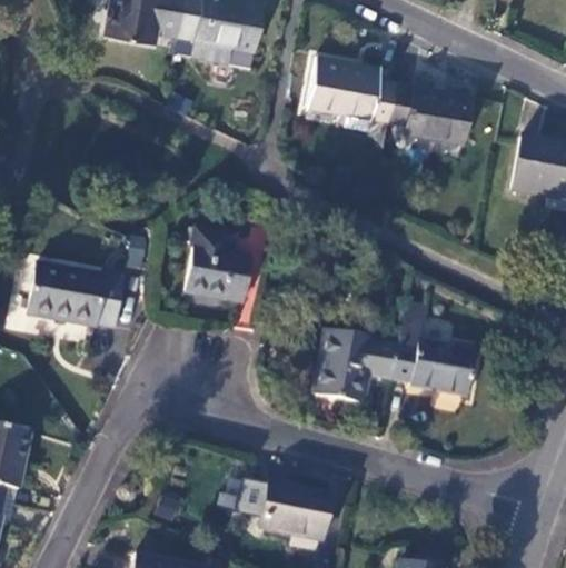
[(159,35),(180,38),(187,0),(113,0),(107,37),(157,46),(159,35)]
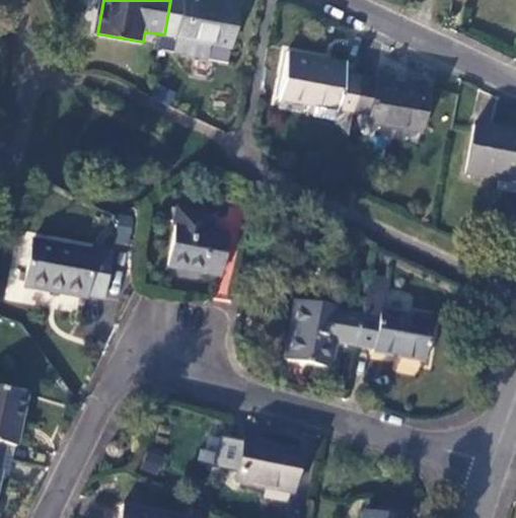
[(242,2),(233,0),(170,0),(164,34),(175,37),(172,52),(208,59),(211,44),(234,48),(242,2)]
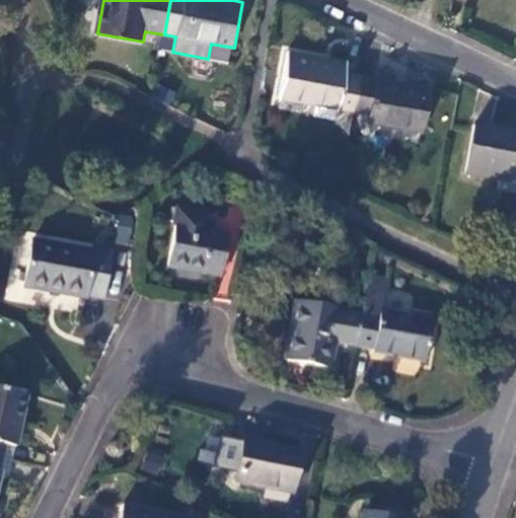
[(349,64),(289,54),(281,98),(316,104),(315,118),(336,121),(352,136),(356,111),(362,77),(347,74),(349,64)]
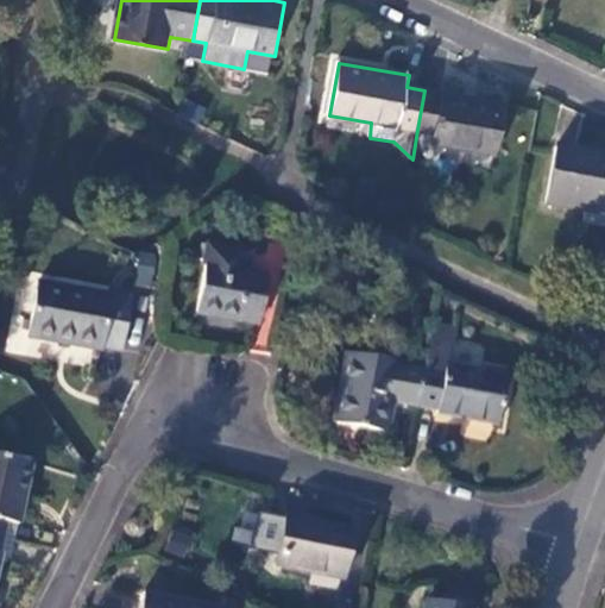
[(506,104),(424,91),(417,130),(434,133),(433,140),(498,152),(506,104)]
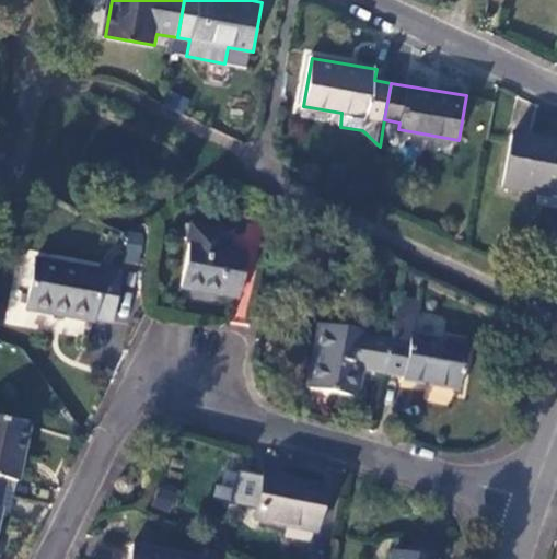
[(556,142),(515,136),(505,188),(556,197),(556,142)]
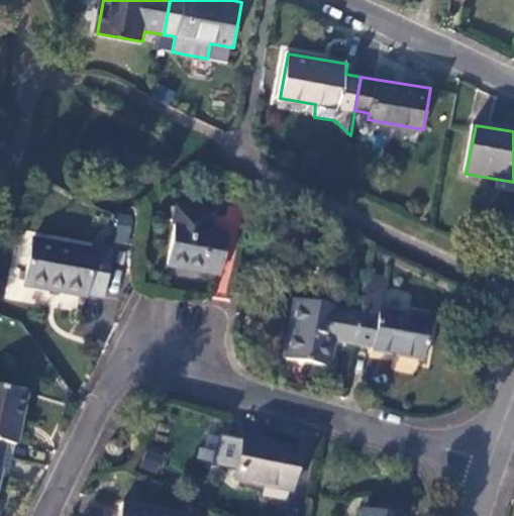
[(213,216),(179,210),(169,267),(222,276),(229,236),(210,233),(213,216)]
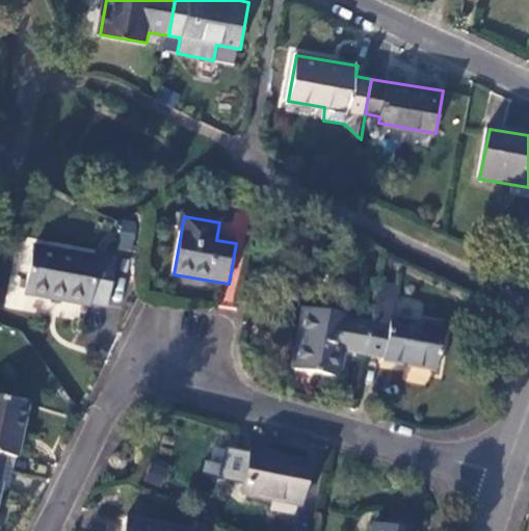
[(136,253),(139,222),(125,221),(122,250),(136,253)]
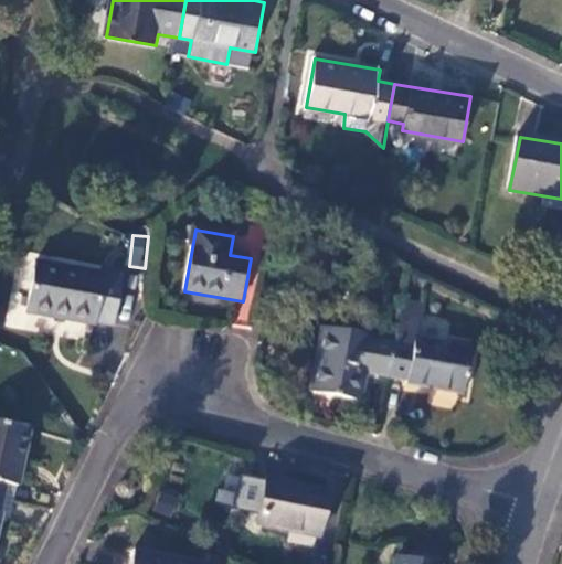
[(124,280),(35,265),(27,312),(97,326),(97,323),(116,327),(124,280)]
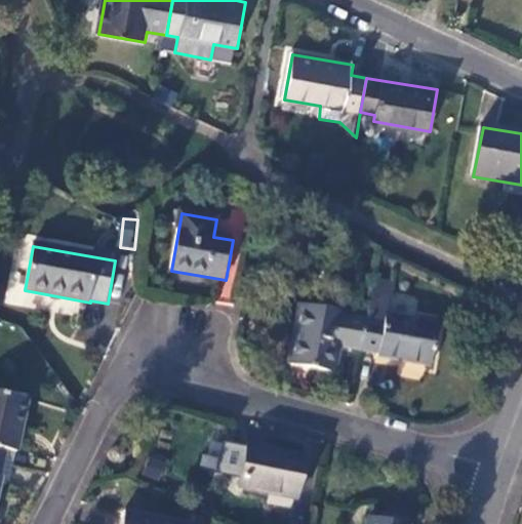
[(369,318),(362,352),(379,355),(379,357),(432,368),(440,326),(389,315),(395,280),(375,276),(370,311),(369,318)]
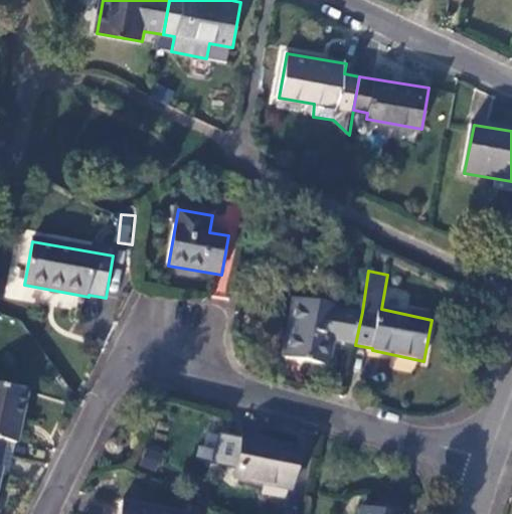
[(362,312),(295,299),(284,359),(330,367),(336,341),(355,345),(362,312)]
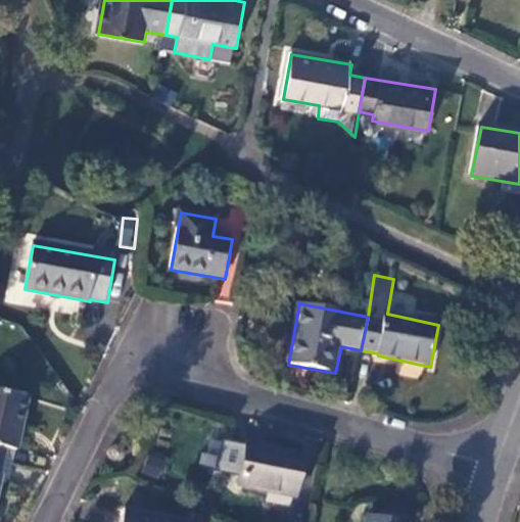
[(29,398),(0,392),(0,461),(4,462),(6,449),(17,452),(29,398)]
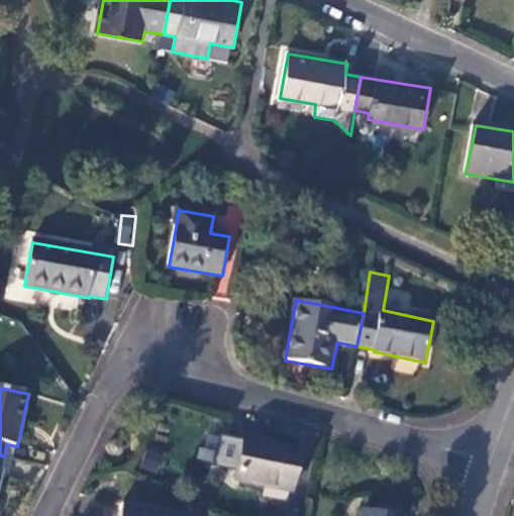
[(302,452),(244,441),(236,481),(264,487),(265,484),(295,490),(302,452)]
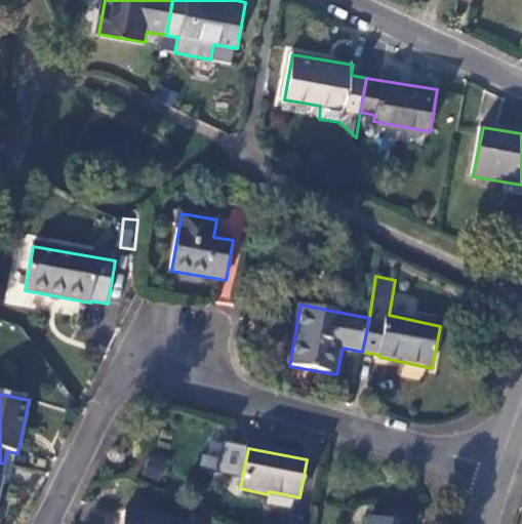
[(175,523),(125,514),(122,523),(175,523)]
